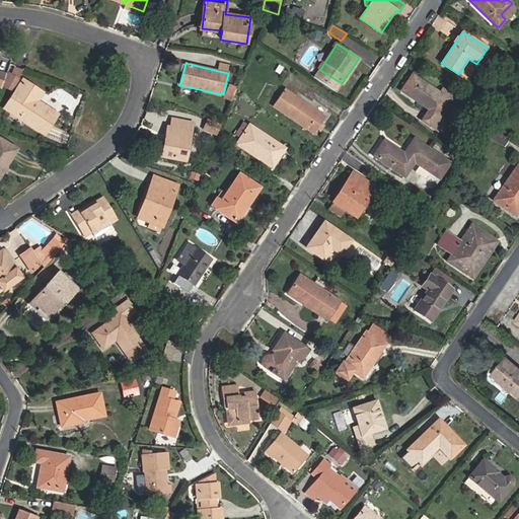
[(219,63),(218,71),(228,73),(230,65),(219,63)]
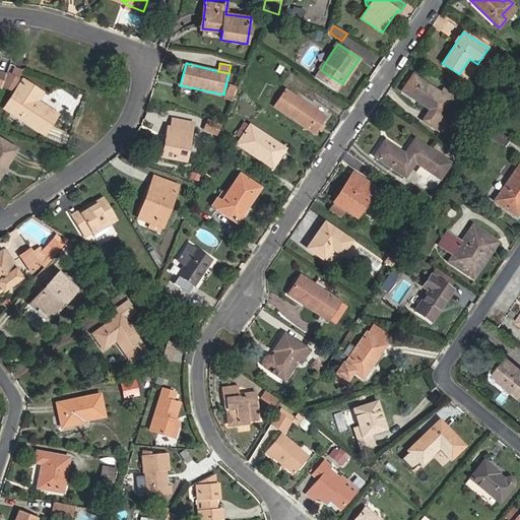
[(319,73),(333,83),(335,79),(321,70),(319,73)]
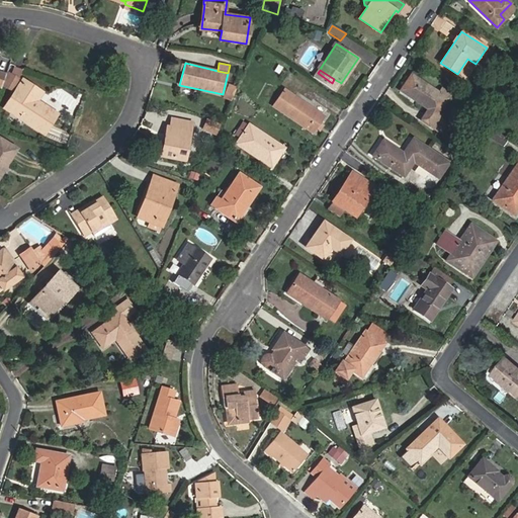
[(0,71),(0,88),(3,90),(8,75),(0,71)]
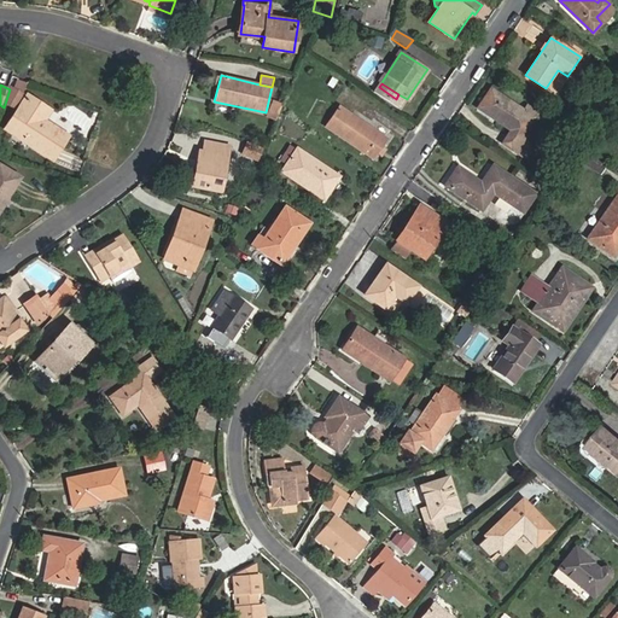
[(478,108),(511,130),(502,144),(525,158),(534,145),(522,136),(535,117),(491,88),(478,108)]
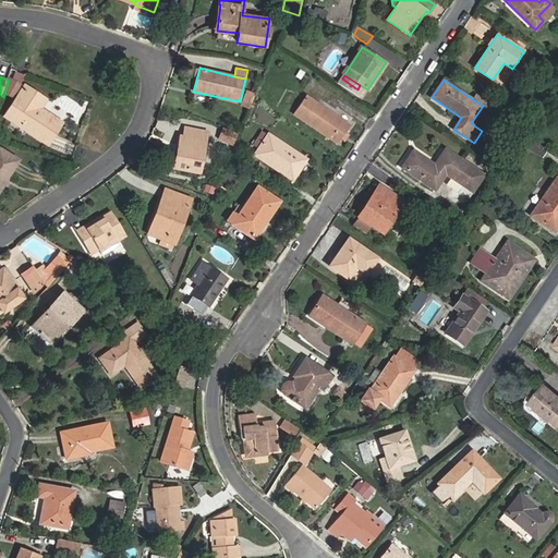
[(23,88),(15,83),(9,95),(16,99),(23,88)]
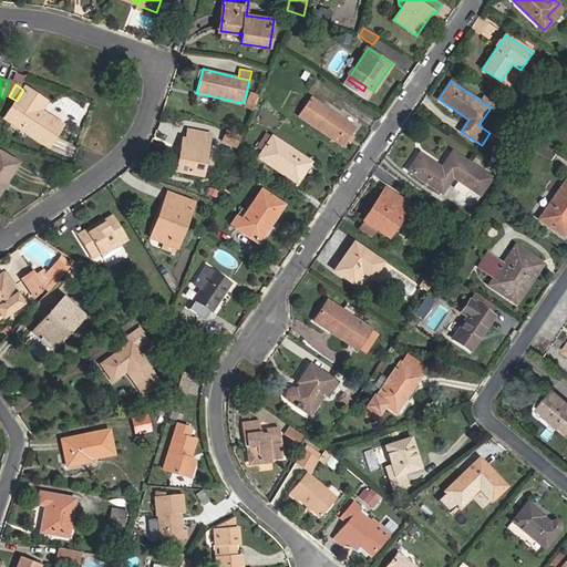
[(33,111),(40,102),(28,93),(9,123),(49,148),(62,130),(40,115),(33,111)]
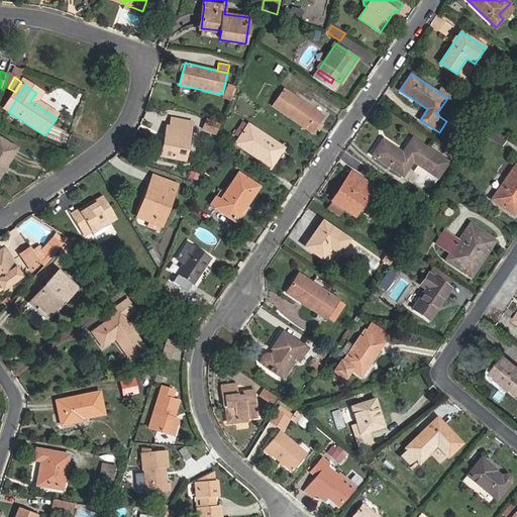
[(230,100),(236,88),(228,85),(223,97),(230,100)]
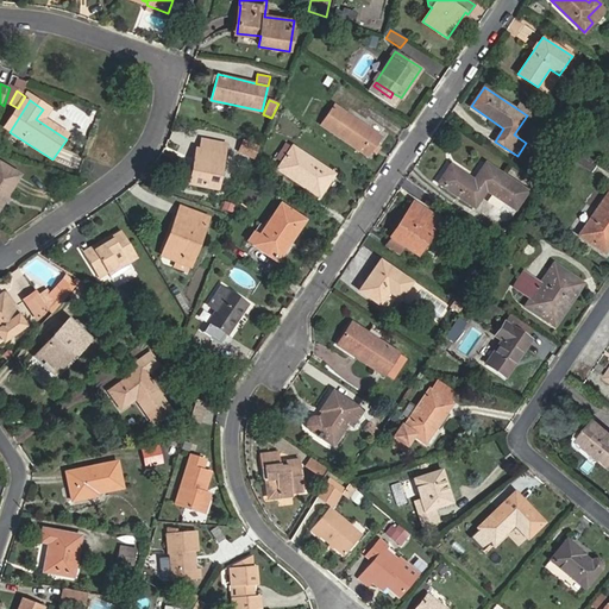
[(382,137),(334,105),(321,124),(369,157),(382,137)]
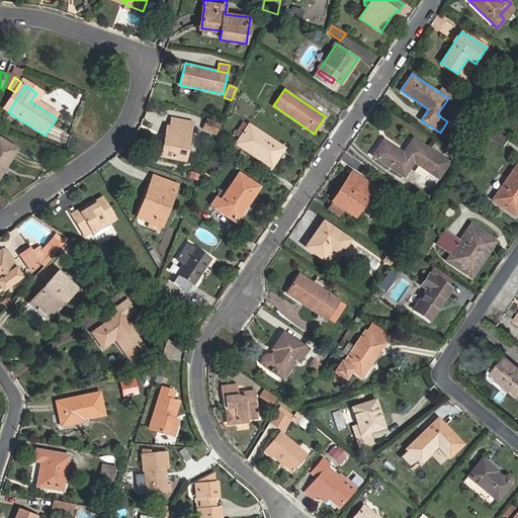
[(41,96),(36,93),(30,101),(36,105),(41,96)]
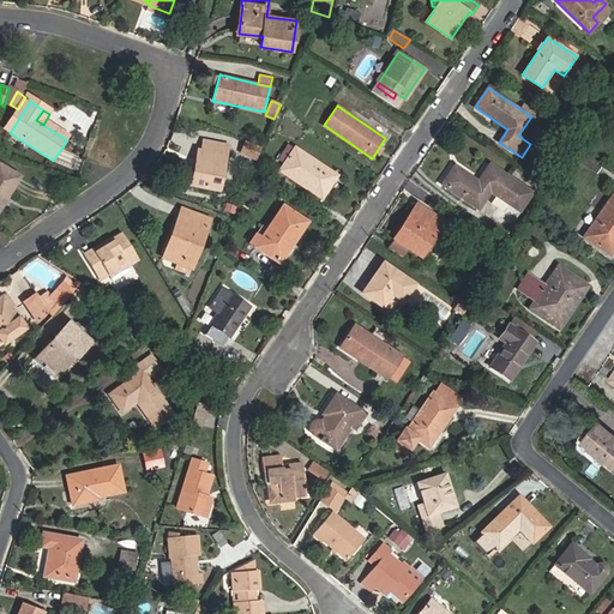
[(199,150),(191,186),(220,191),(228,145),(204,140),(203,150),(199,150)]
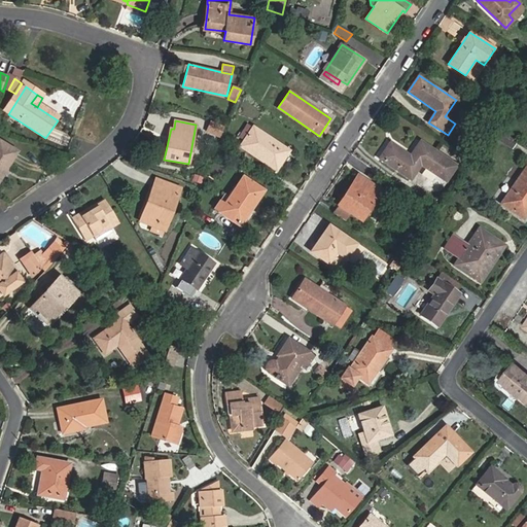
[(210,123),(206,133),(219,138),(223,128),(210,123)]
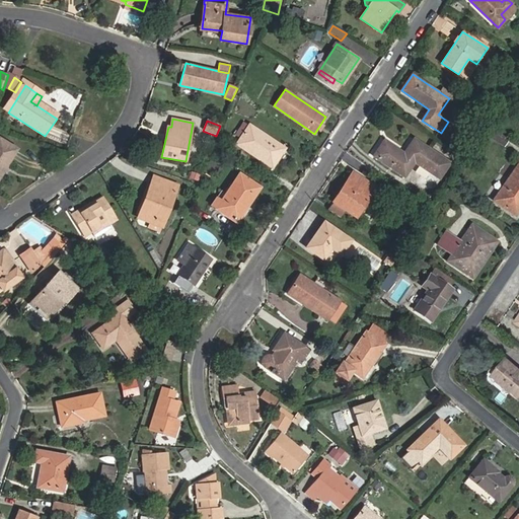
[(249,125),(236,144),(272,168),(285,148),(249,125)]
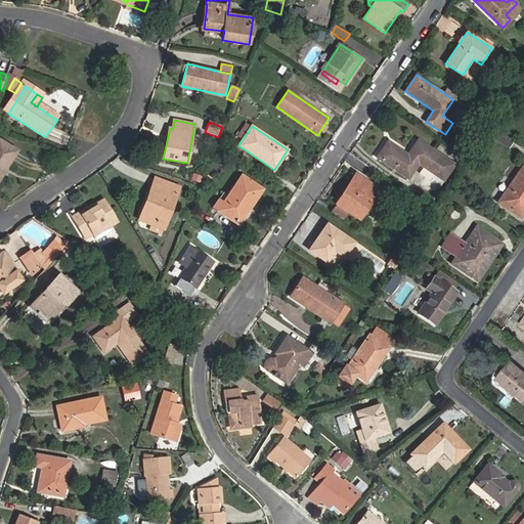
[(507,148),(512,139),(498,131),(492,139),(507,148)]
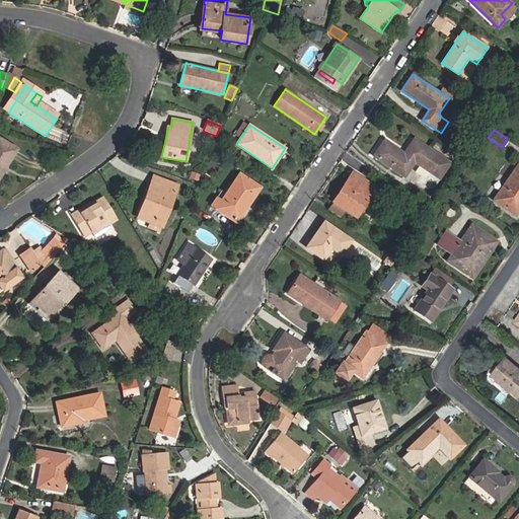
[(6,163),(10,165),(19,150),(2,139),(0,141),(0,179),(0,180),(7,170),(3,168),(6,163)]
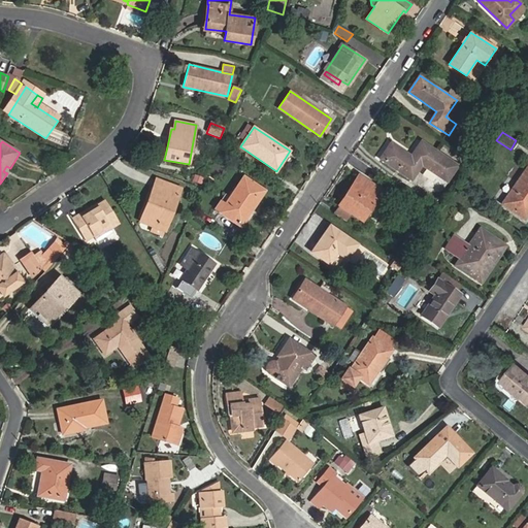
[(422,165),(447,182),(457,166),(422,141),(411,157),(391,143),(381,159),(411,179),(422,165)]
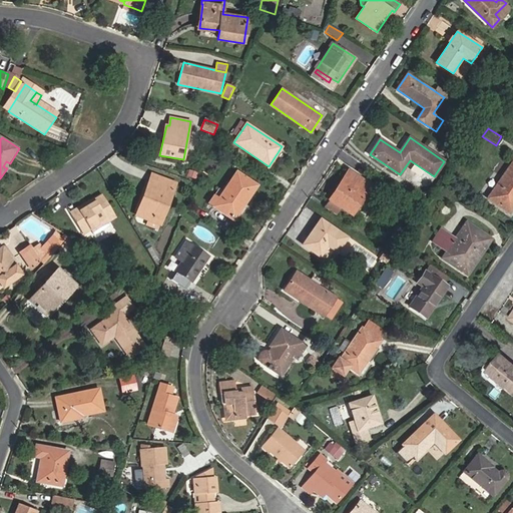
[(512,207),(512,161),(488,198),(510,213),(512,207)]
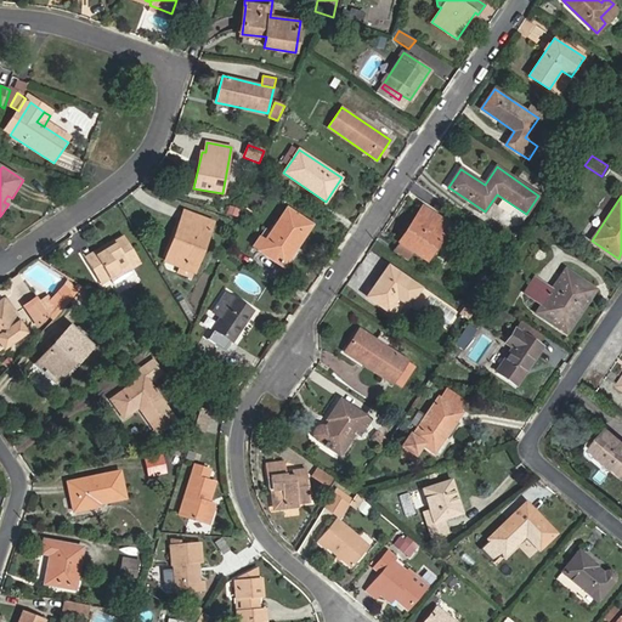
[(239,216),(241,207),(230,204),(227,214),(239,216)]
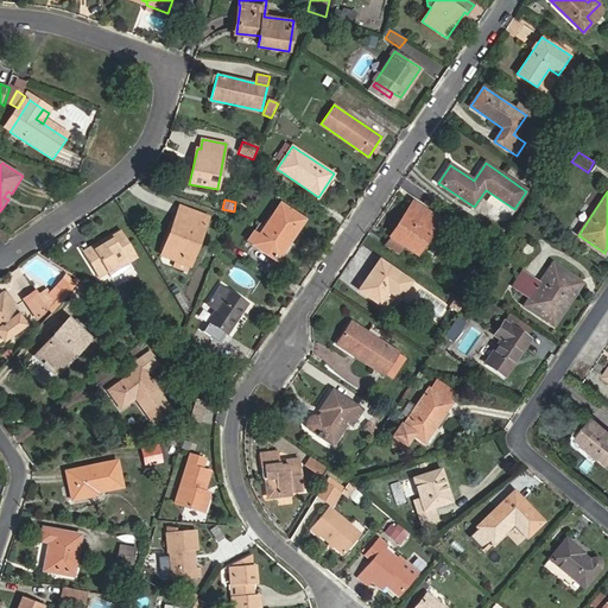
[(403,245),(417,254),(439,221),(413,202),(390,236),(403,245)]
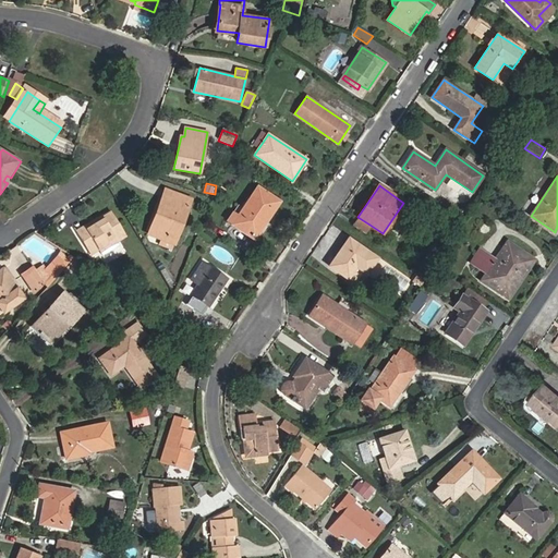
[(278,202),(257,187),(233,225),(249,235),(262,216),(266,219),(278,202)]
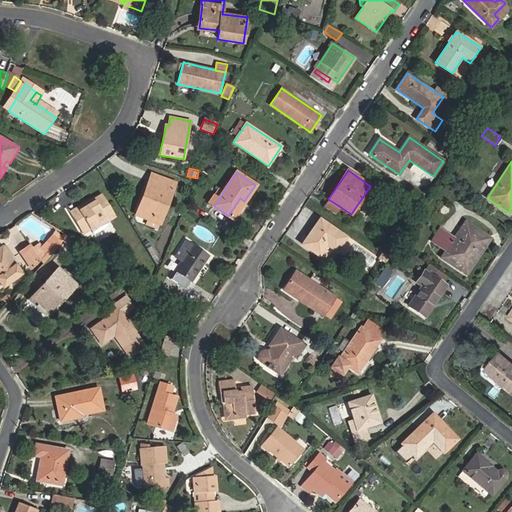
[(153,184),(141,215),(161,223),(175,184),(158,178),(155,185),(153,184)]
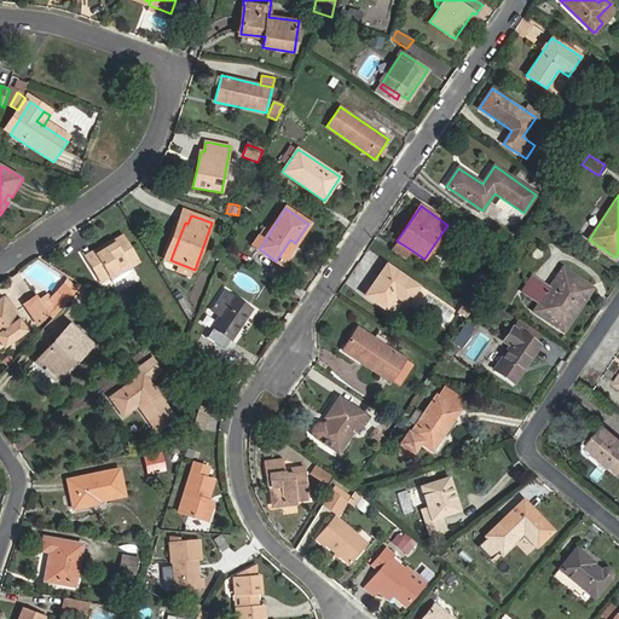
[(100,283),(139,260),(123,235),(85,258),(100,283)]
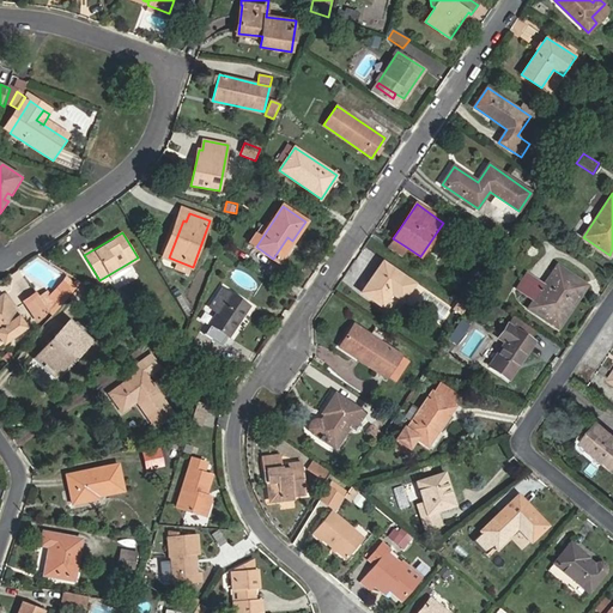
[(406,247),(393,238),(387,248),(400,256),(406,247)]
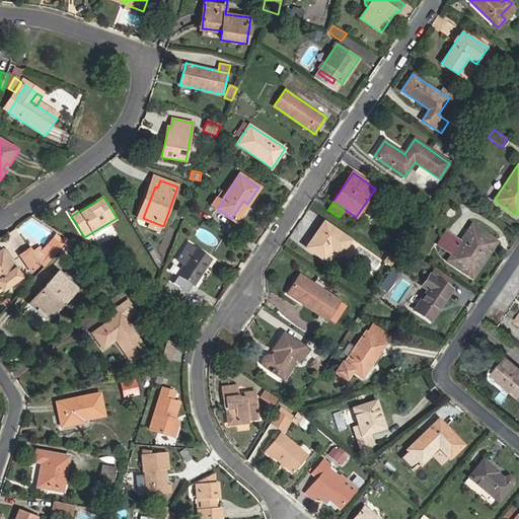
[(324,222),(306,247),(330,265),(339,252),(341,254),(351,240),(324,222)]
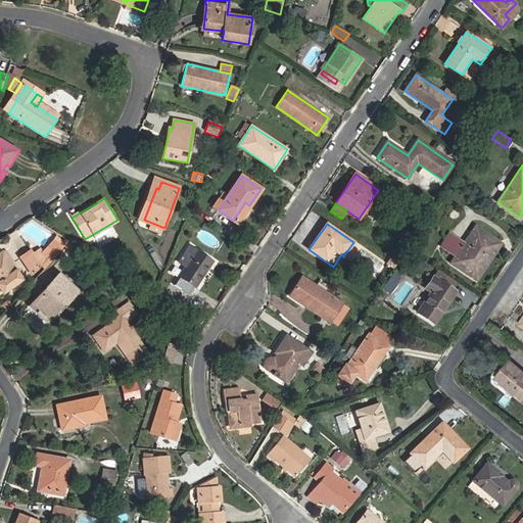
[(484,269),(502,243),(481,230),(480,232),(474,228),(464,243),(449,234),(441,246),(456,255),(450,263),(474,279),(481,268),(484,269)]
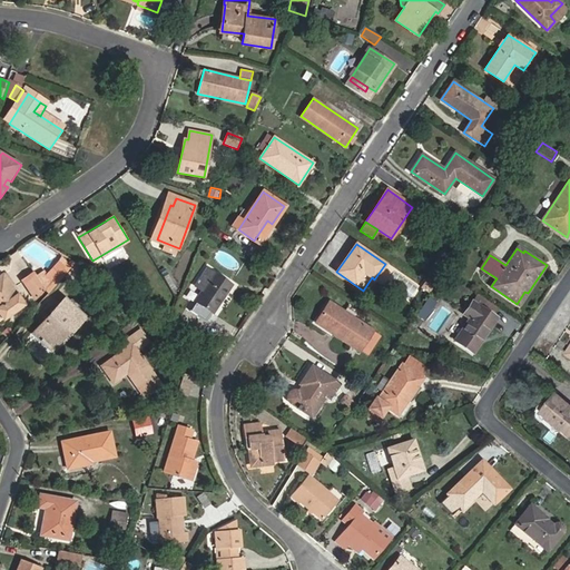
[(207,322),(233,285),(207,268),(195,285),(202,291),(195,302),(197,303),(192,311),(207,322)]
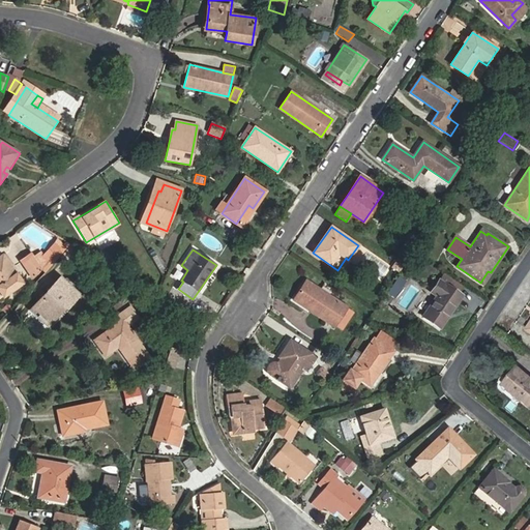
[(156,252),(152,255),(160,268),(165,265),(156,252)]
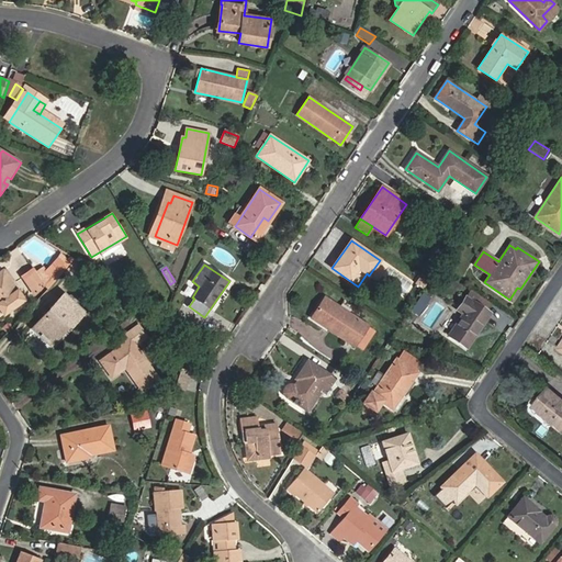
[(0,272),(0,310),(3,315),(23,301),(3,270),(0,272)]
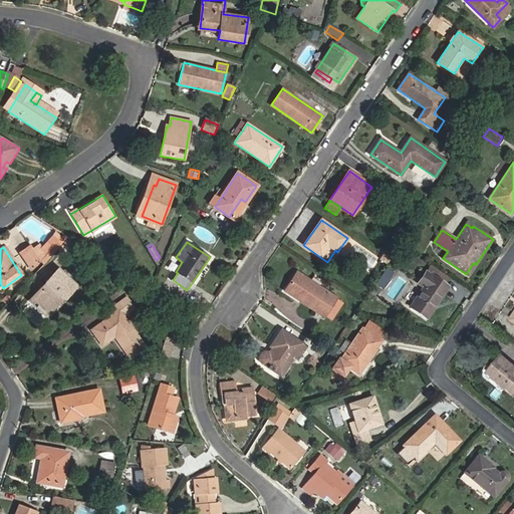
[(31,269),(41,261),(32,248),(22,256),(31,269)]
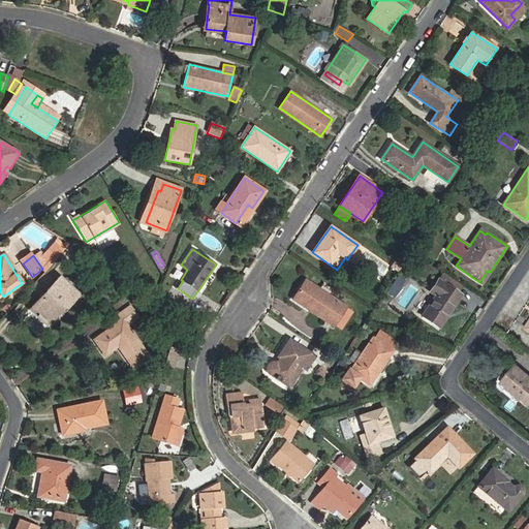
[(405,262),(399,257),(393,267),(399,271),(405,262)]
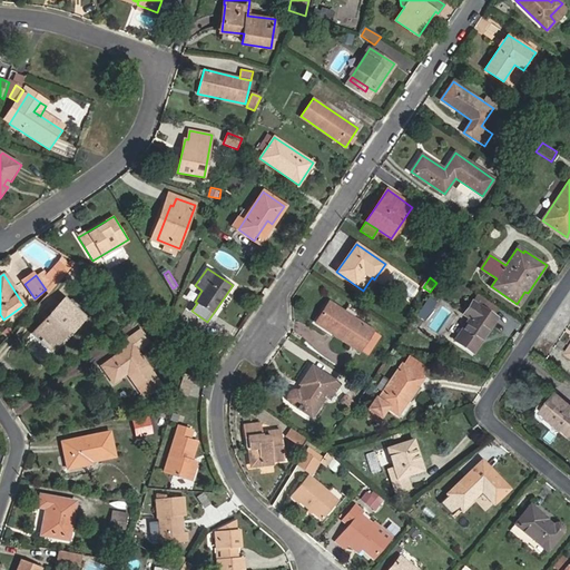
[(431,298),(422,312),(426,315),(436,302),(431,298)]
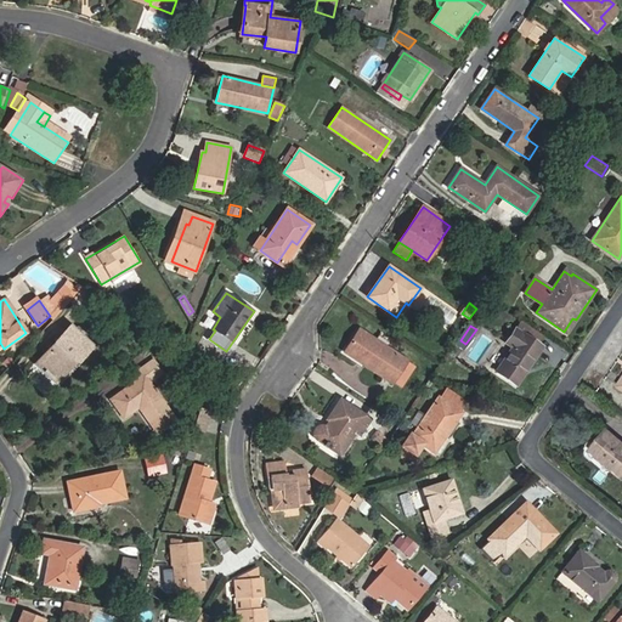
[(92,350),(68,327),(54,343),(56,344),(37,365),(55,383),(75,362),(78,363),(92,350)]
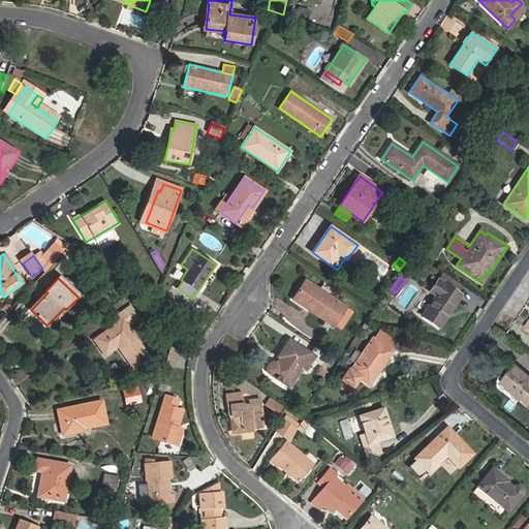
[(311,309),(310,311),(334,327),(347,307),(306,280),(294,298),(311,309)]
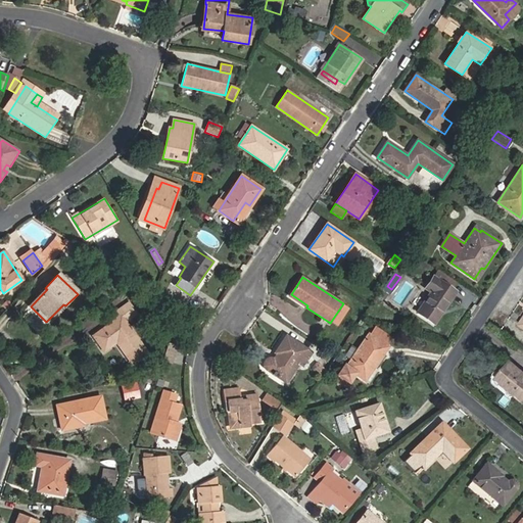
[(430,292),(417,312),(434,324),(457,292),(434,277),(425,288),(430,292)]
